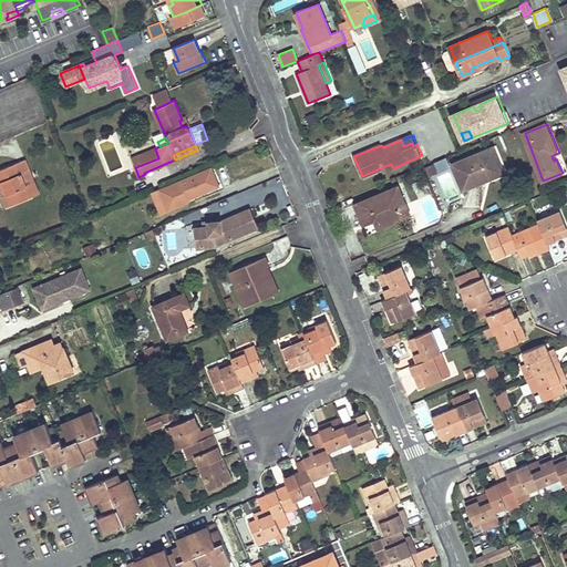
[(133,157),(136,167),(158,158),(155,148),(133,157)]
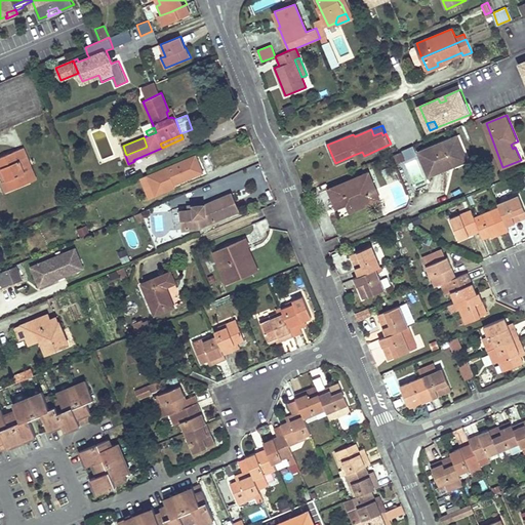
[(457,139),(421,154),(430,176),(466,161),(457,139)]
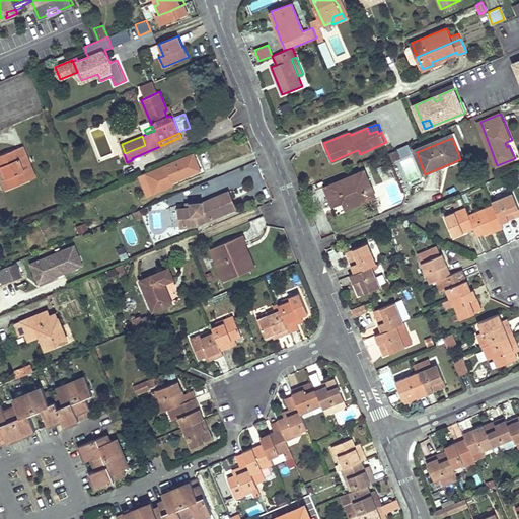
[(402,158),(414,152),(409,143),(397,148),(402,158)]
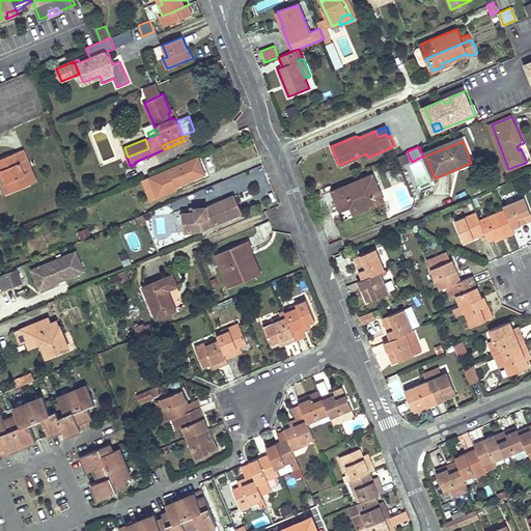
[(29,165),(23,149),(0,159),(0,171),(2,171),(7,183),(3,184),(7,194),(29,185),(22,168),(29,165)]
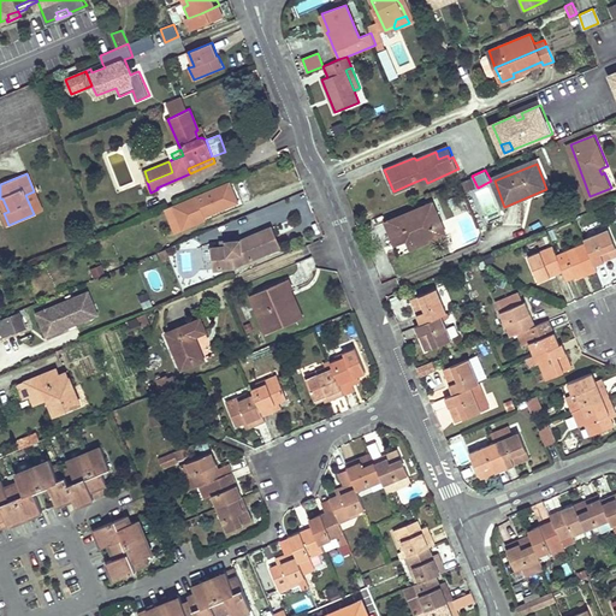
[(231,182),(173,206),(183,230),(207,220),(206,217),(241,203),(231,182)]
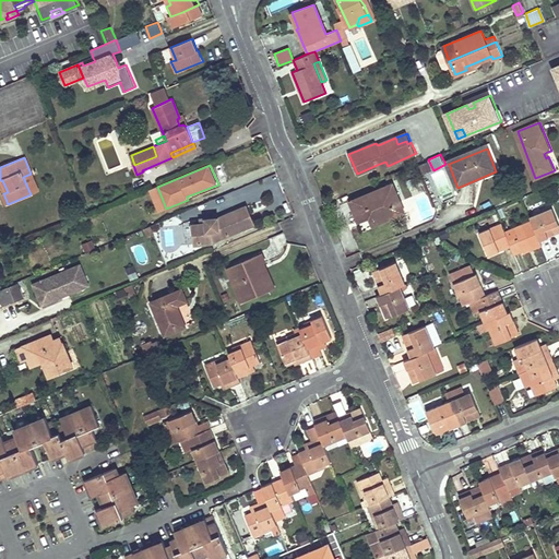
[(38,191),(31,174),(23,177),(31,194),(38,191)]
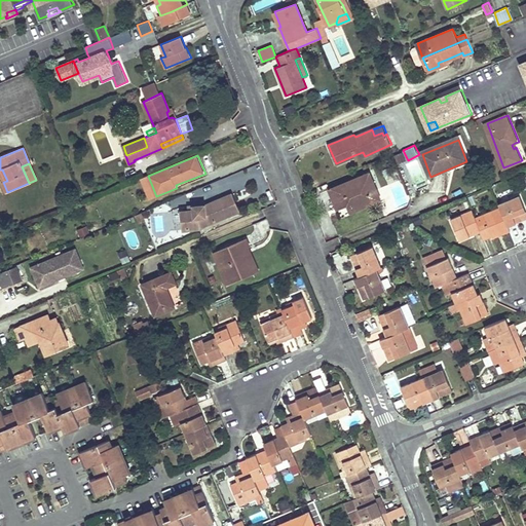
[(379,200),(368,174),(332,189),(339,208),(353,202),(357,210),(379,200)]
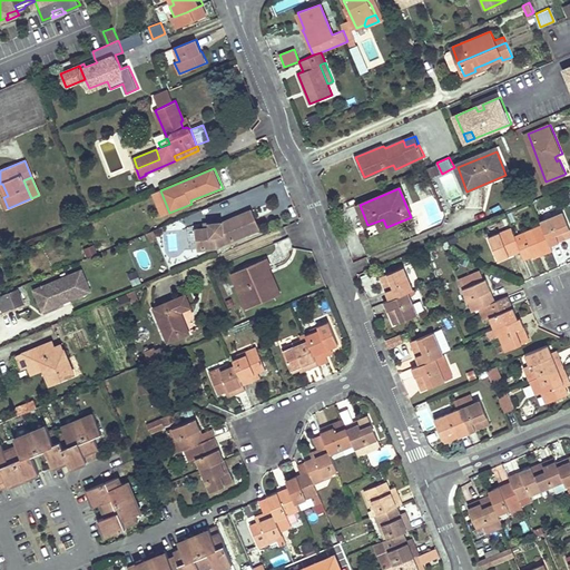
[(367,225),(360,205),(355,206),(367,235),(386,227),(383,219),(367,225)]
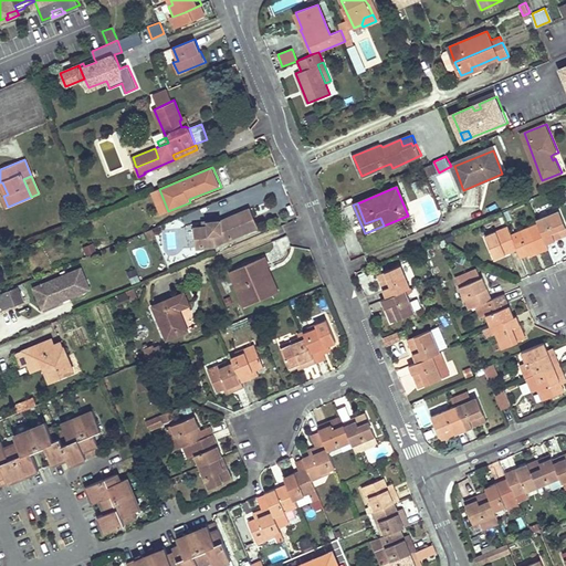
[(201,226),(194,227),(196,247),(215,244),(255,227),(248,209),(219,221),(218,220),(201,223),(201,226)]
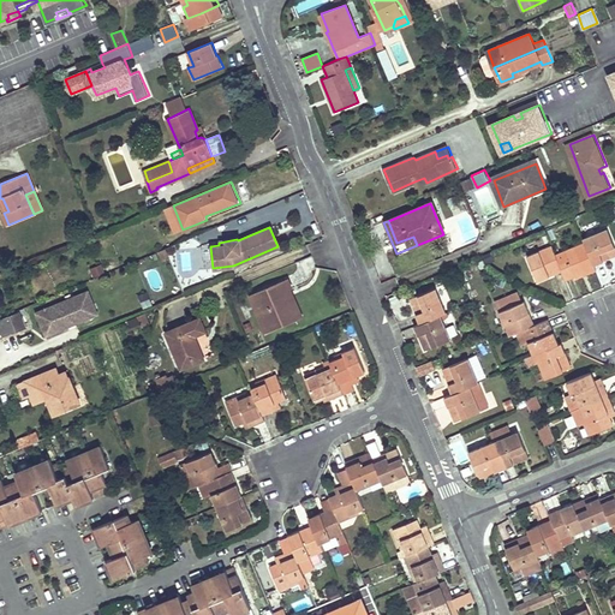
[(614,255),(614,245),(608,228),(584,238),(585,242),(595,264),(614,255)]
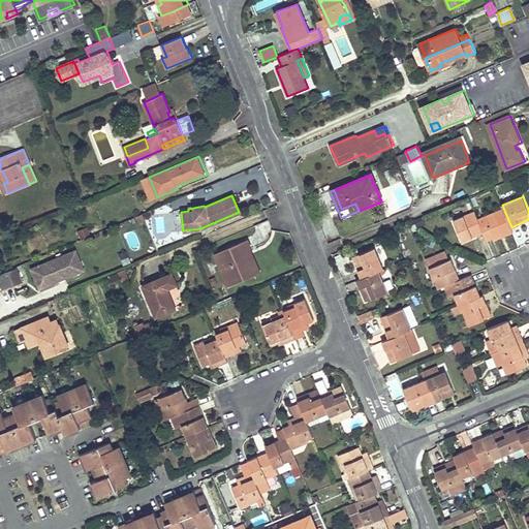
[(511,227),(503,208),(486,216),(489,223),(481,226),(484,234),(487,241),(503,234),(505,236),(514,232),(511,227)]
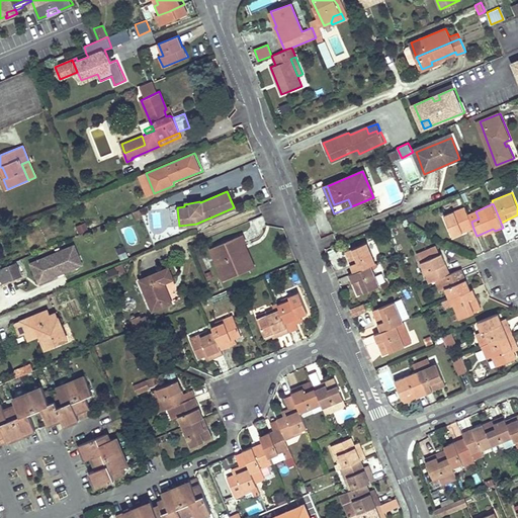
[(471,222),(464,206),(444,214),(453,237),(473,229),(471,222)]
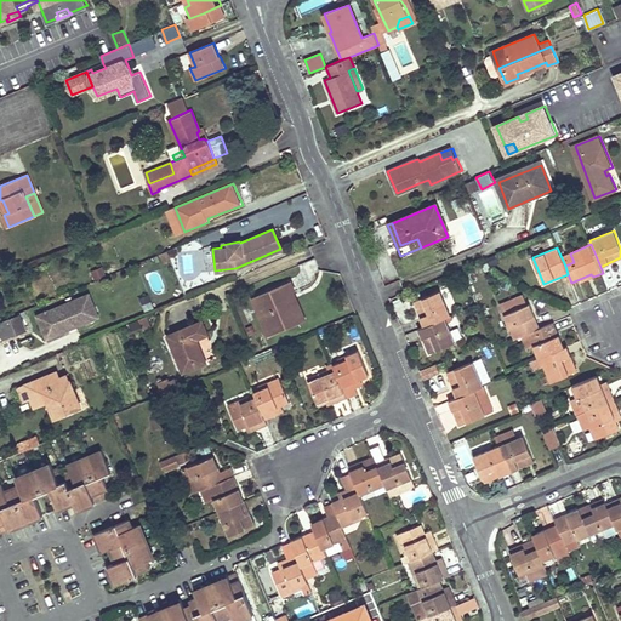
[(102,266),(91,268),(95,279),(106,275),(102,266)]
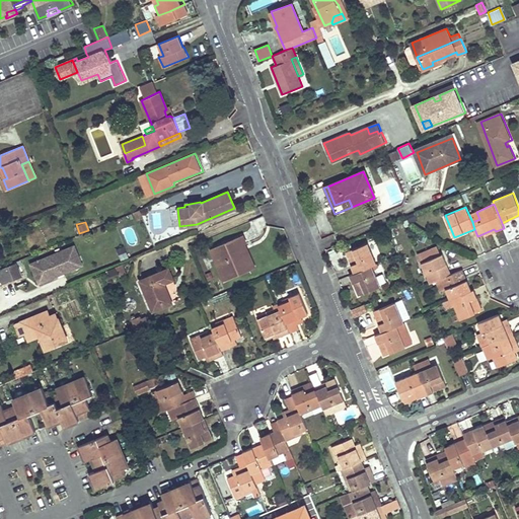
[(246,243),(242,235),(210,248),(224,281),(255,267),(245,243),(246,243)]
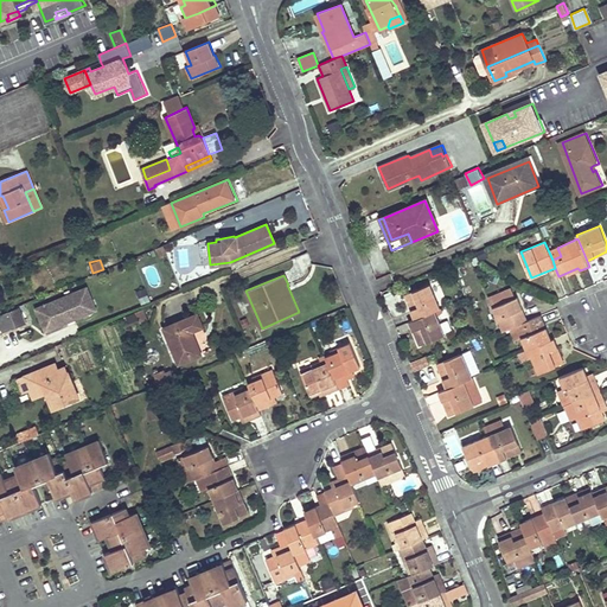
[(441,307),(430,285),(404,294),(415,319),(435,310),(441,307)]
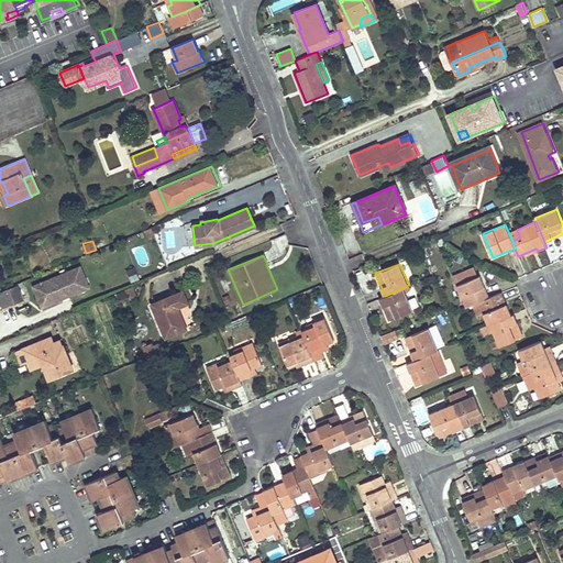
[(132,282),(140,278),(134,265),(127,268),(132,282)]
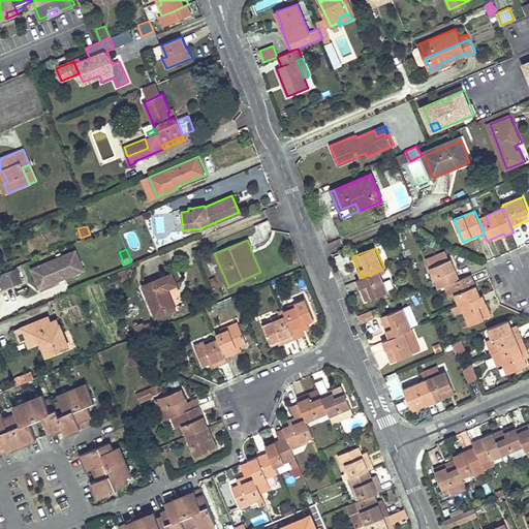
[(75,250),(68,253),(76,273),(84,270),(75,250)]
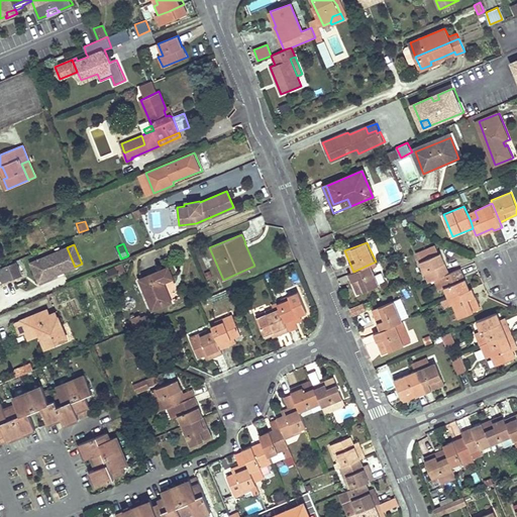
[(67,247),(30,263),(38,282),(57,274),(56,272),(60,271),(63,272),(75,267),(67,247)]
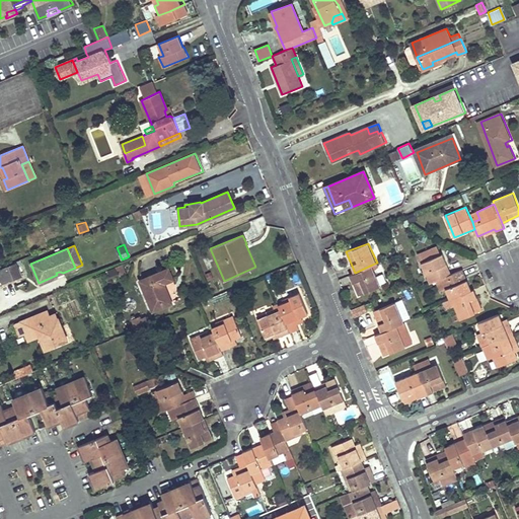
[(451,274),(443,254),(422,263),(430,283),(436,281),(442,278),(451,274)]
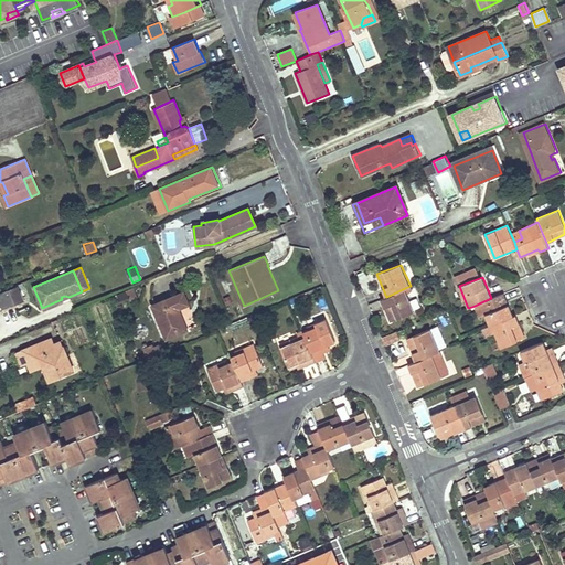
[(23,301),(18,286),(0,292),(0,300),(3,309),(23,301)]
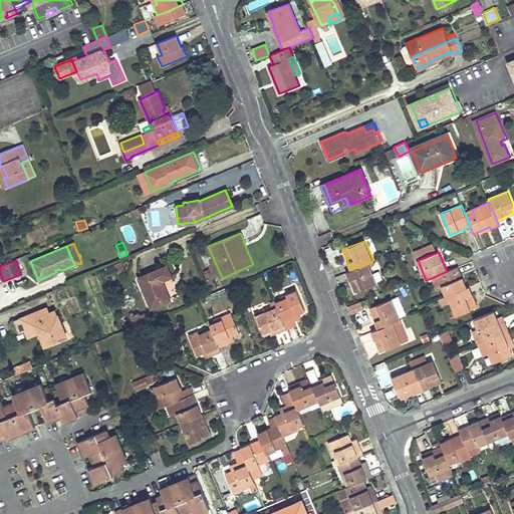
[(376,283),(368,262),(351,270),(346,272),(355,292),(376,283)]
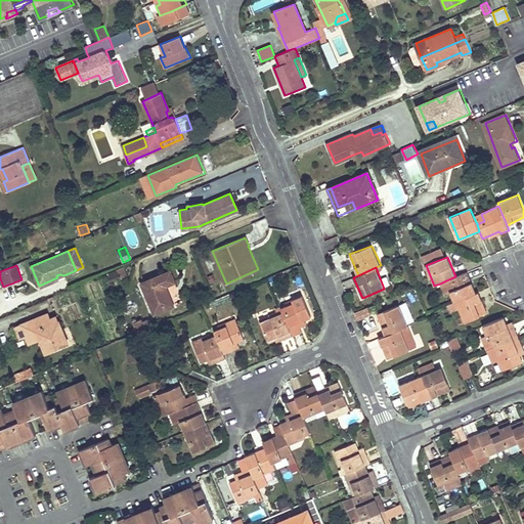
[(174,281),(170,271),(142,282),(154,314),(173,306),(166,286),(174,281)]
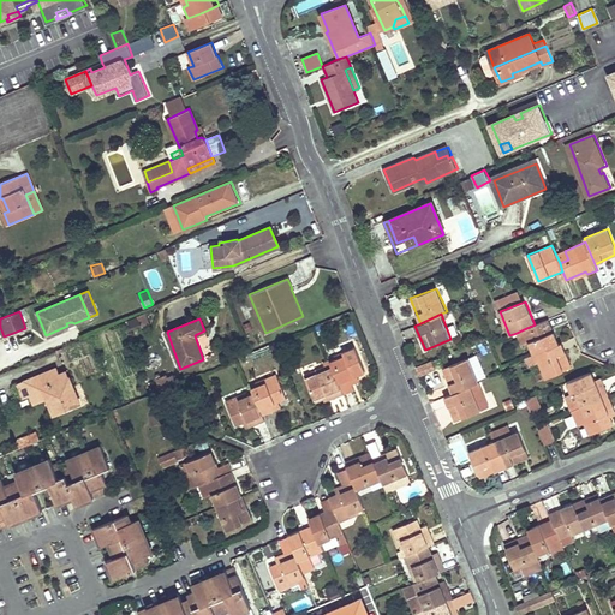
[(559,342),(549,318),(535,324),(524,329),(529,341),(533,353),(536,353),(559,342)]
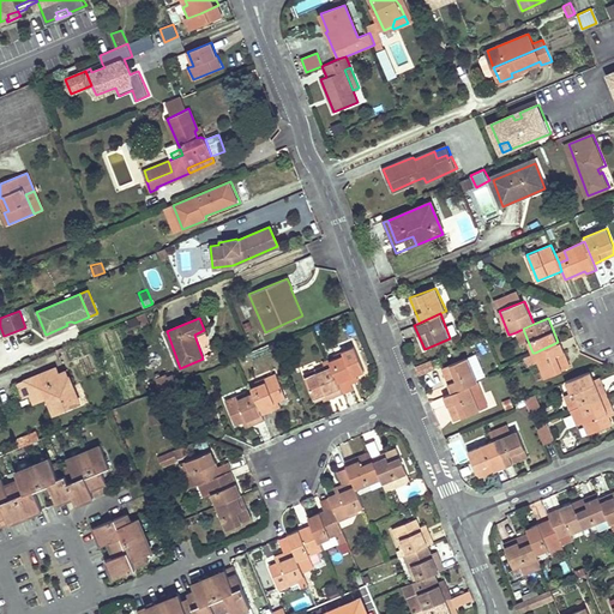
[(528,341),(523,329),(516,332),(522,344),(528,341)]
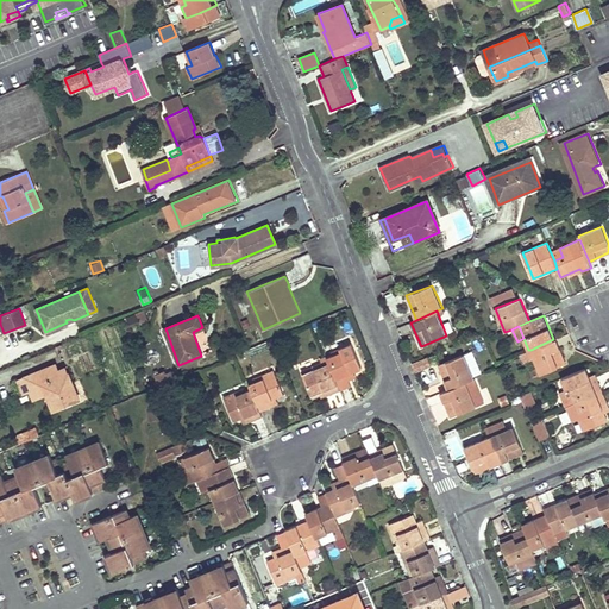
[(363,368),(349,334),(328,344),(332,355),(327,357),(328,359),(330,363),(341,390),(351,385),(349,380),(346,375),(355,371),(363,368)]
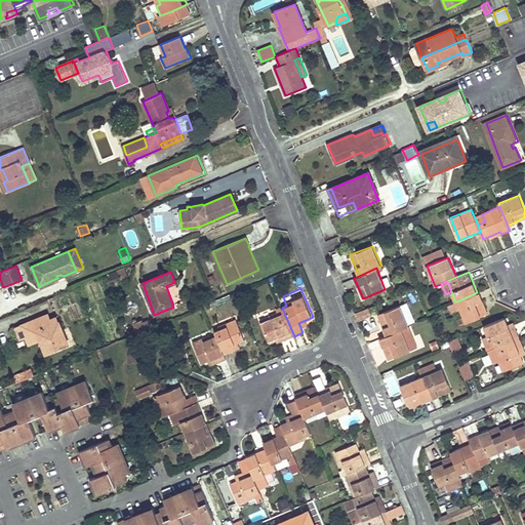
[(488,313),(479,291),(477,292),(457,301),(460,310),(466,322),(488,313)]
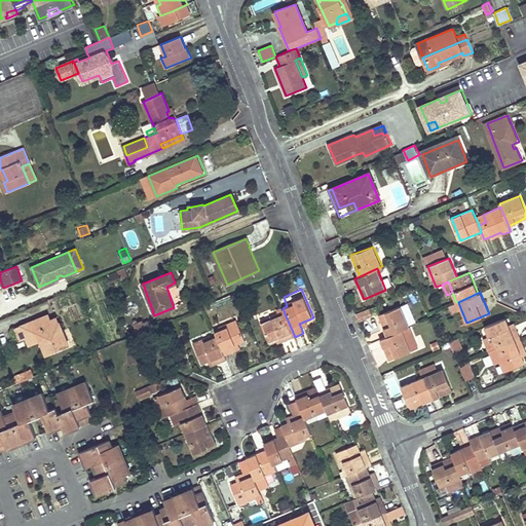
[(410,327),(401,306),(378,315),(387,336),(403,330),(410,327)]
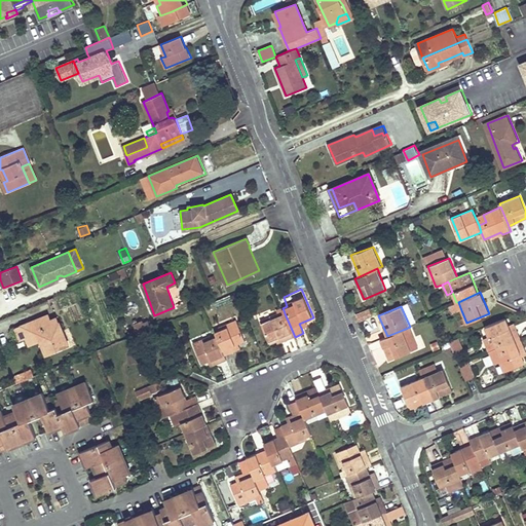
[(357,311),(360,321),(373,315),(370,307),(357,311)]
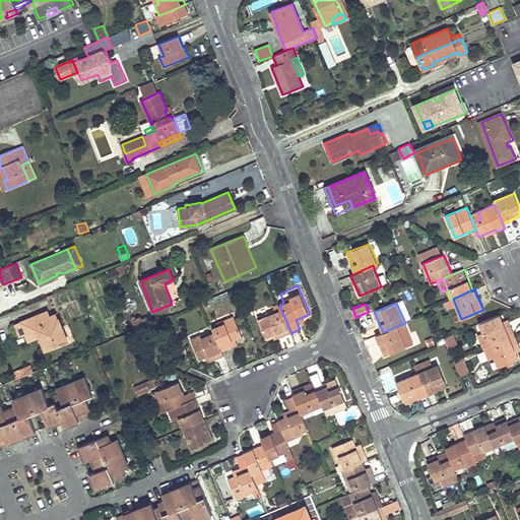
[(281,310),(280,307),(268,312),(269,315),(281,310)]
